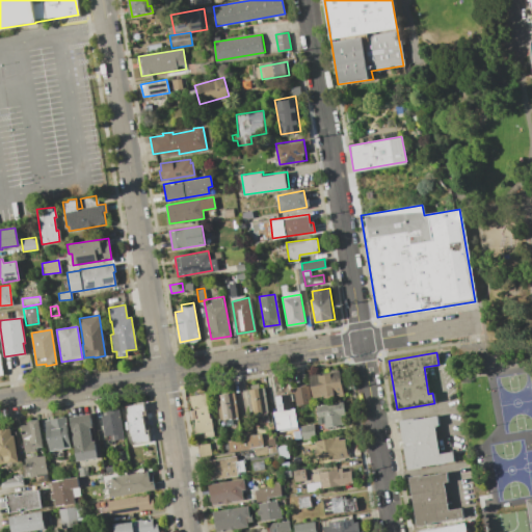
[(339,370),(343,395),(325,397),(324,396),(312,398),(309,375),(339,370)]
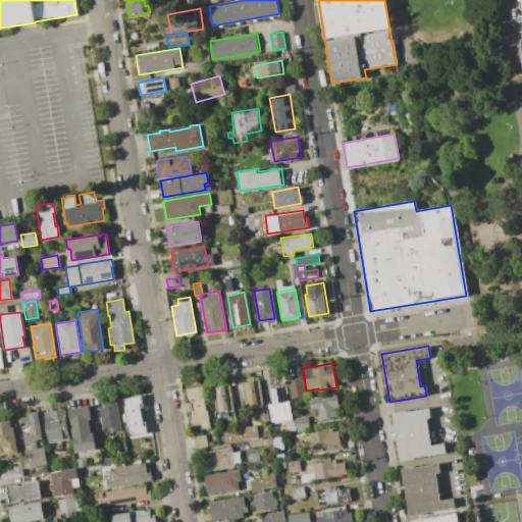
[(301,378),(303,397),(290,399),(286,380),(301,378)]
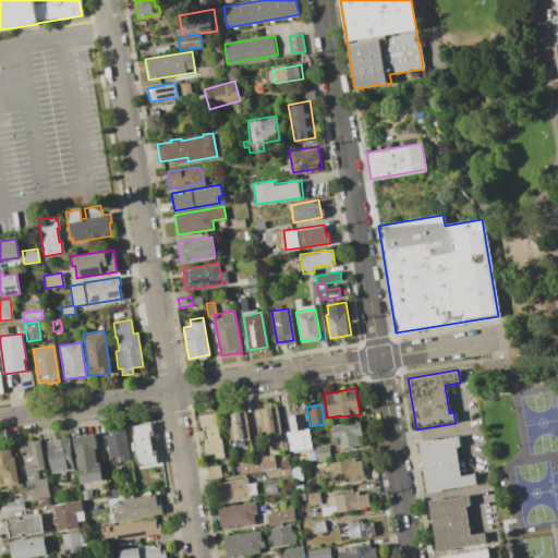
[(262,409),(279,407),(282,434),(265,436),(262,409)]
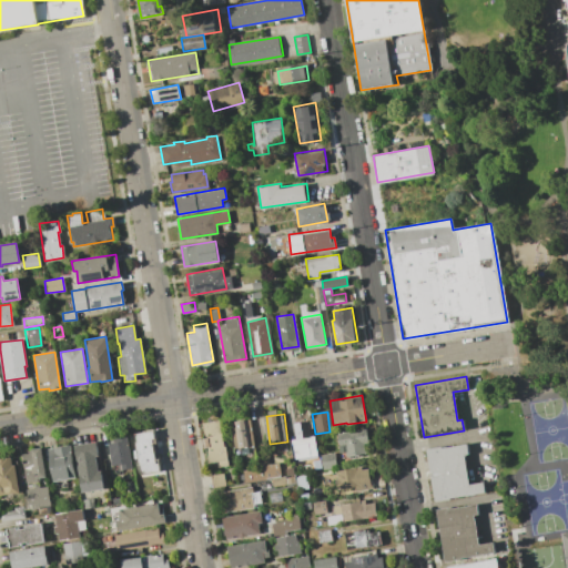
[(250,419),(233,422),(239,449),(254,446),(250,419)]
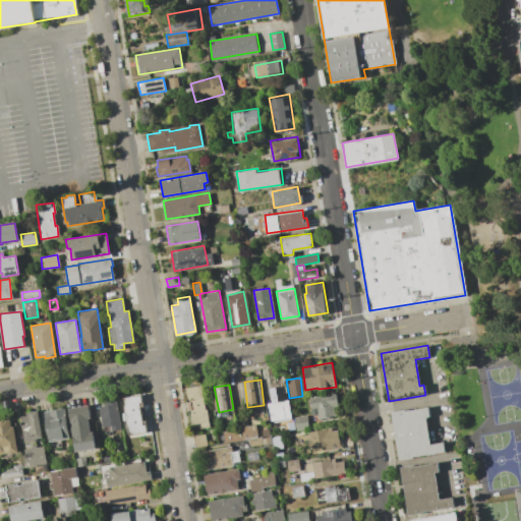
[(282,385),(286,406),(271,408),(268,387),(282,385)]
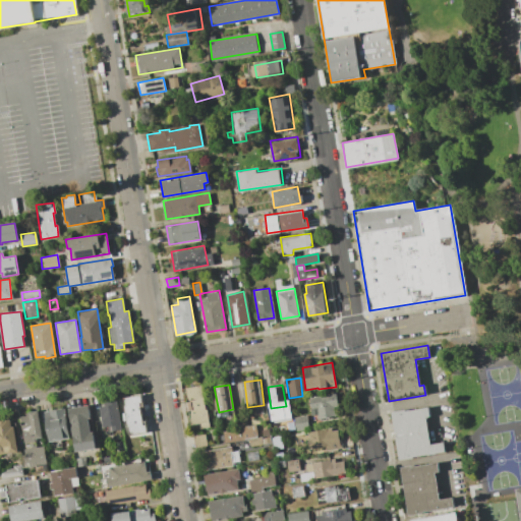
[(186,389),(204,386),(211,428),(201,429),(200,423),(192,424),(186,389)]
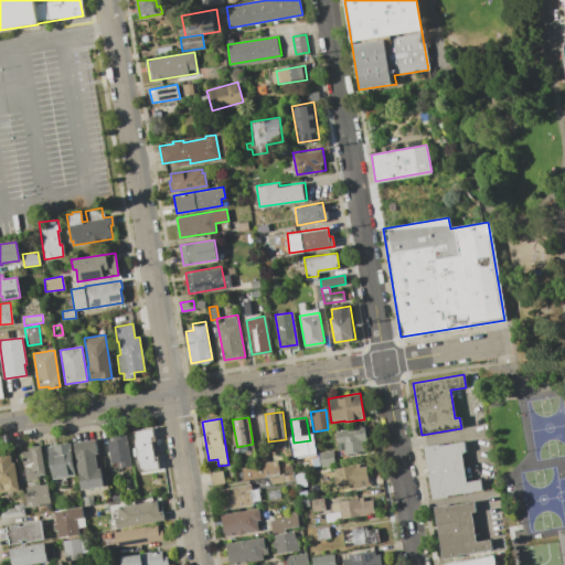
[(364,427),(368,451),(343,455),(342,449),(338,449),(336,432),(364,427)]
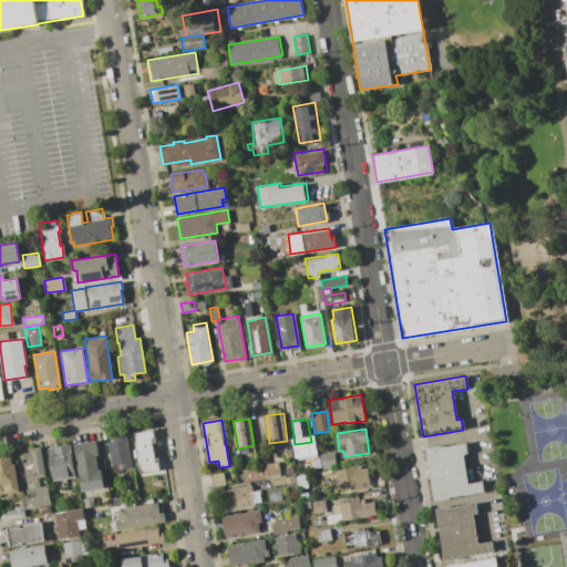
[(136,449),(135,441),(136,441),(135,432),(153,430),(154,437),(152,439),(156,462),(158,462),(160,470),(141,473),(140,465),(138,465),(137,457),(133,457),(132,450),(136,449)]
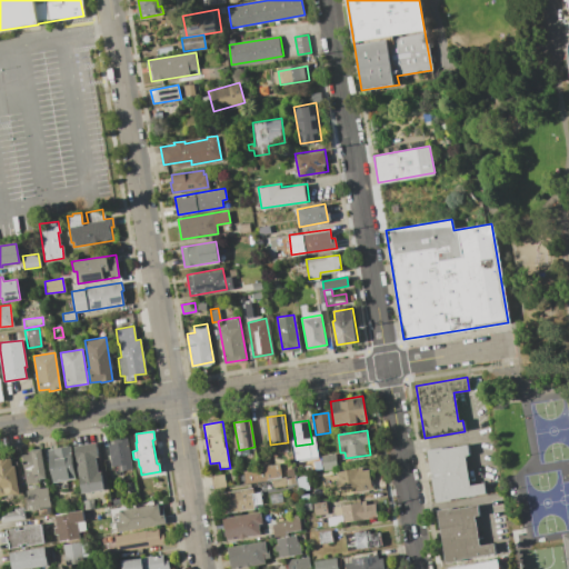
[(127,437),(131,470),(121,471),(120,465),(112,466),(108,443),(112,442),(112,439),(127,437)]
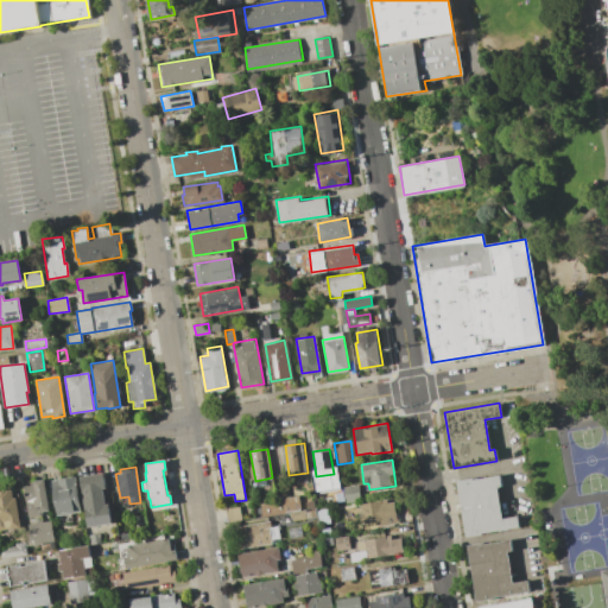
[(102,473),(105,488),(102,488),(105,505),(107,504),(111,523),(87,527),(78,476),(102,473)]
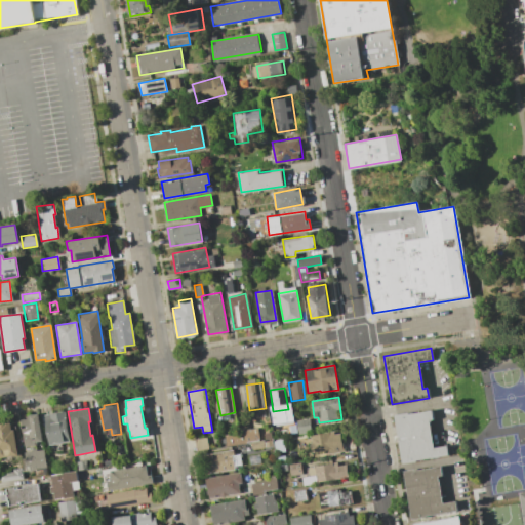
[(407,412),(407,414),(431,410),(432,419),(428,420),(433,448),(446,446),(447,455),(415,460),(415,461),(401,463),(393,415),(407,412)]
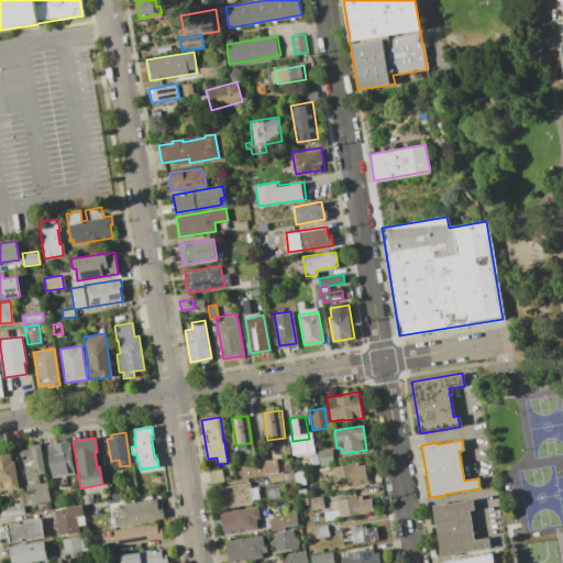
[(69,441),(74,473),(52,477),(46,445),(69,441)]
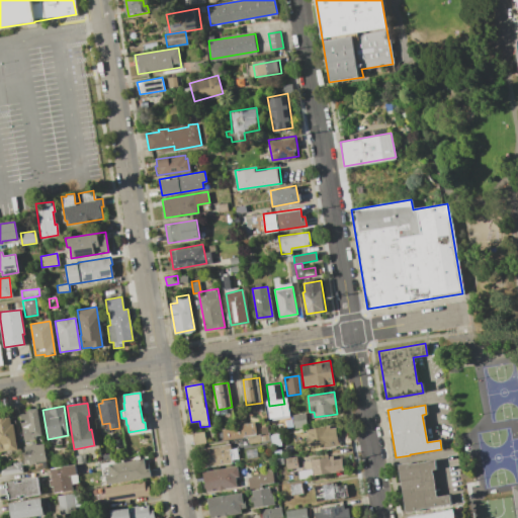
[(24,414),(23,411),(36,409),(41,435),(33,436),(33,439),(23,441),(19,414),(24,414)]
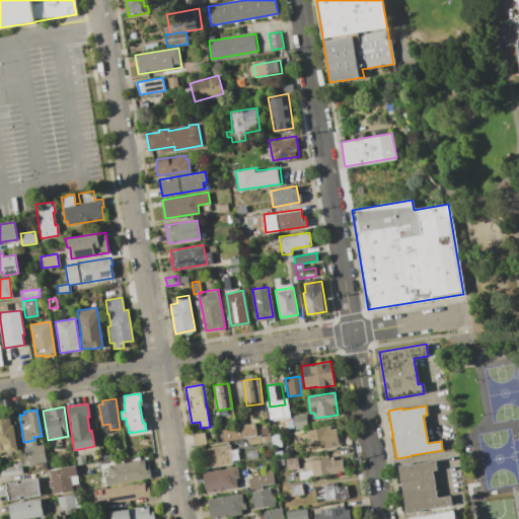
[(305,414),(307,425),(294,427),(292,416),(305,414)]
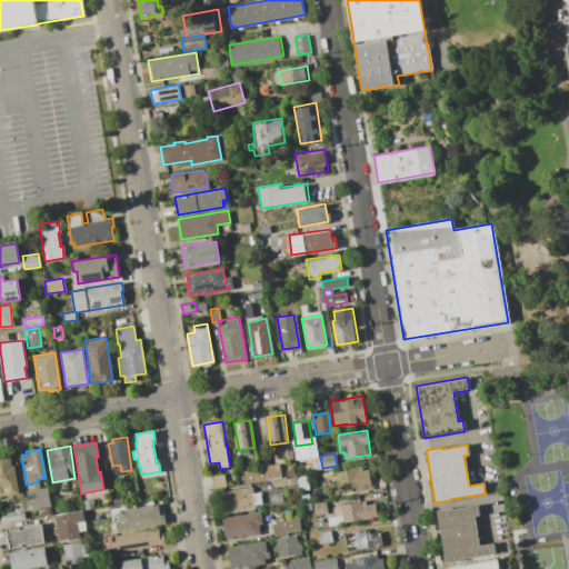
[(0,457),(9,456),(11,466),(13,466),(18,492),(0,495),(0,457)]
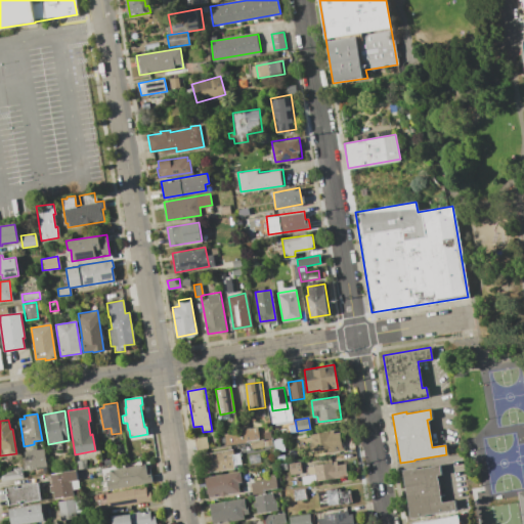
[(224,434),(227,446),(251,442),(253,449),(271,445),(270,439),(260,441),(257,428),(224,434)]
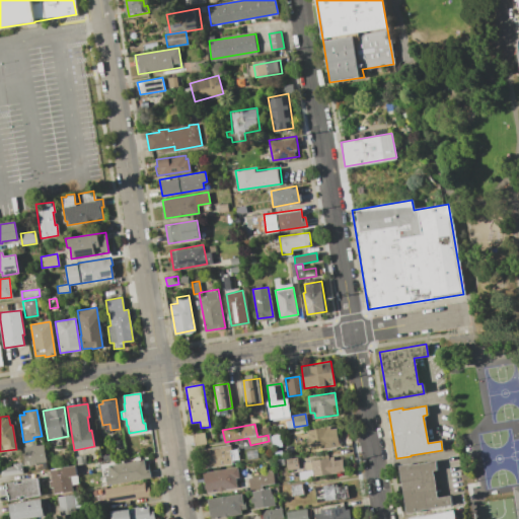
[(328,427),(329,429),(336,428),(339,445),(323,448),(322,444),(308,446),(305,430),(328,427)]
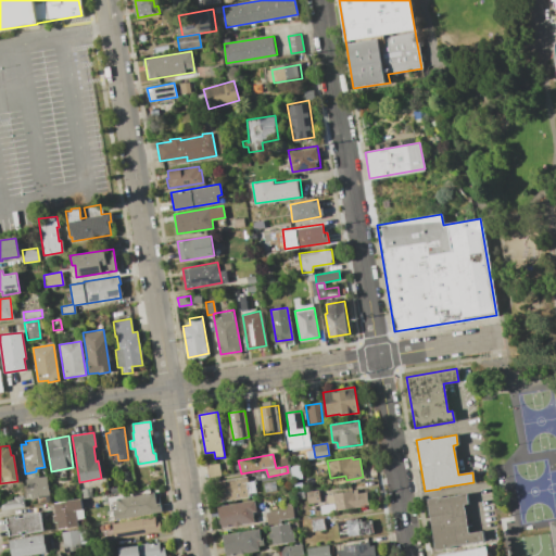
[(206,466),(218,464),(220,476),(210,478),(206,466)]
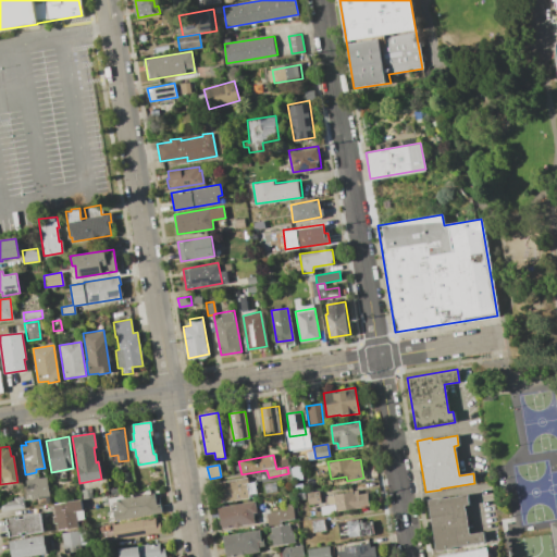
[(300,465),(302,479),(291,481),(288,467),(300,465)]
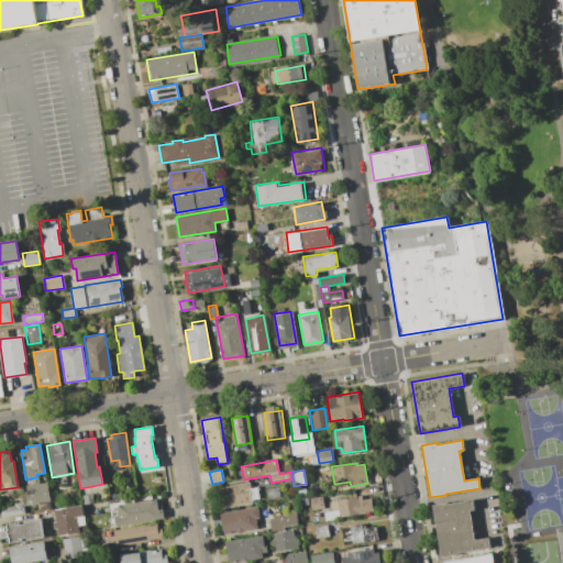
[(25,485),(33,484),(33,482),(37,482),(39,483),(46,482),(50,501),(31,505),(31,499),(28,499),(25,485)]
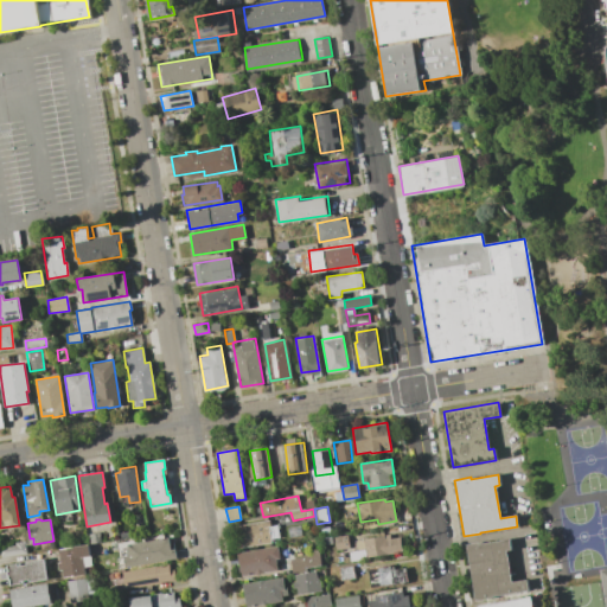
[(232,549),(273,543),(269,521),(229,528),(232,549)]
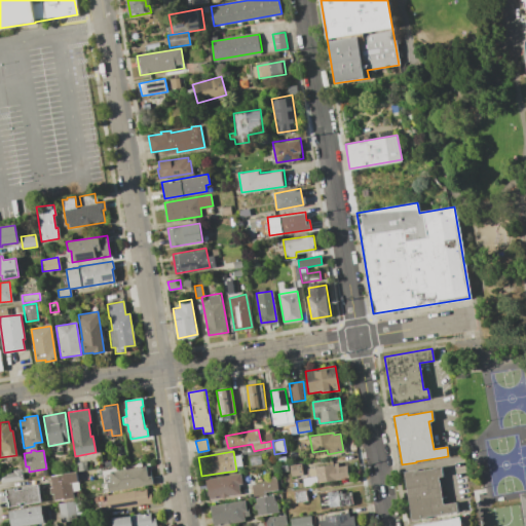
[(250,457),(260,455),(262,465),(252,467),(250,457)]
